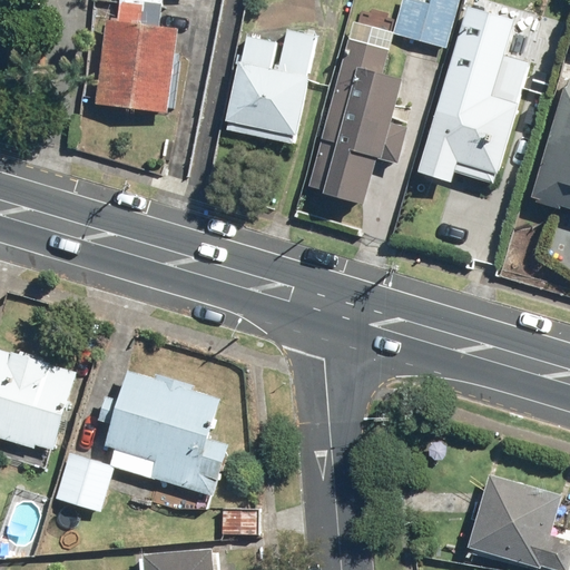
[(431,0),(430,5),(412,0),(402,0),(393,32),(446,48),(459,0),(431,0)]
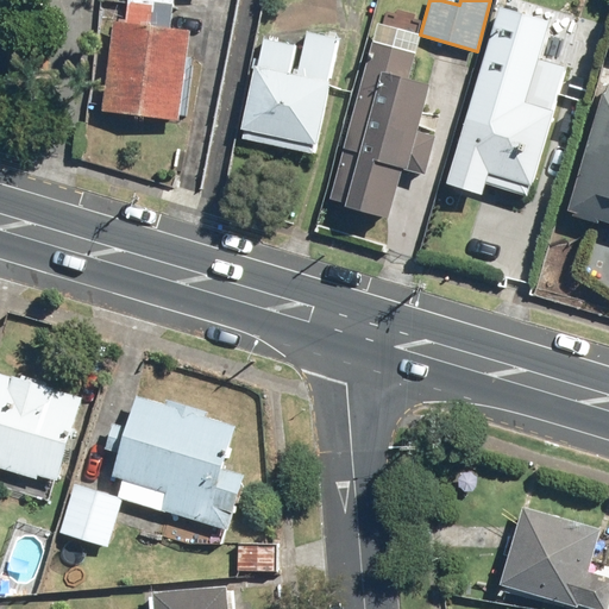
[(608,0),(575,0),(564,41),(596,50),(608,0)]
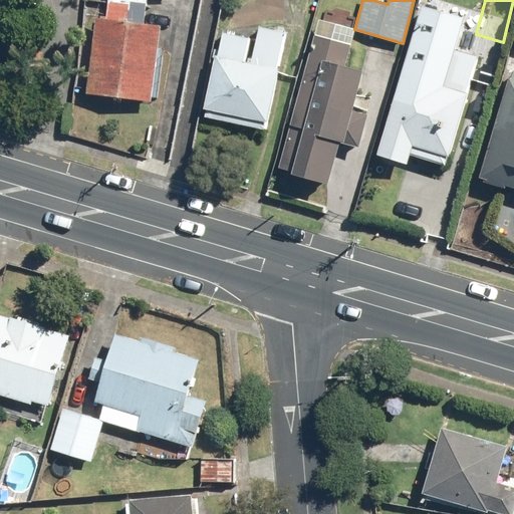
[(163,24),(95,17),(87,93),(155,100),(163,24)]
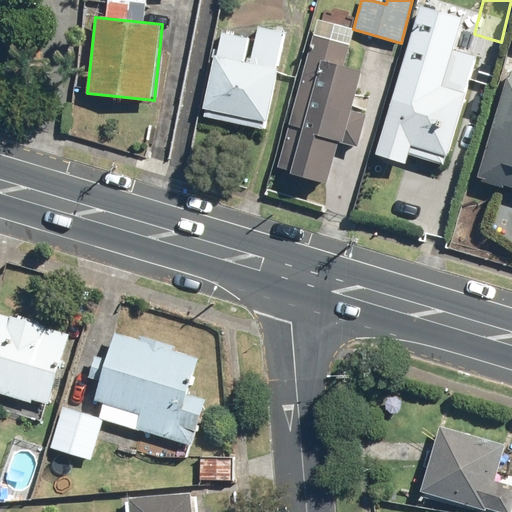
[(355,31),(317,21),(289,128),(359,147),(368,114),(340,107),(350,70),(345,68),(355,31)]
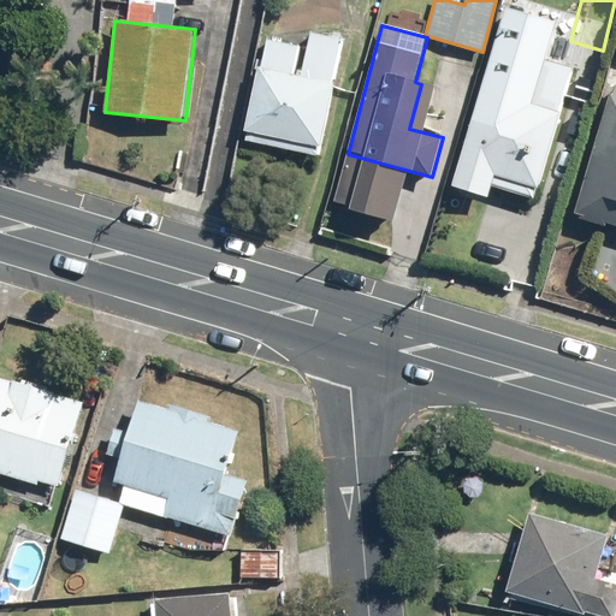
[(301,47),(268,41),(264,65),(260,65),(244,142),(320,158),(336,82),(335,81),(343,40),(313,34),(304,77),(295,75),(301,47)]
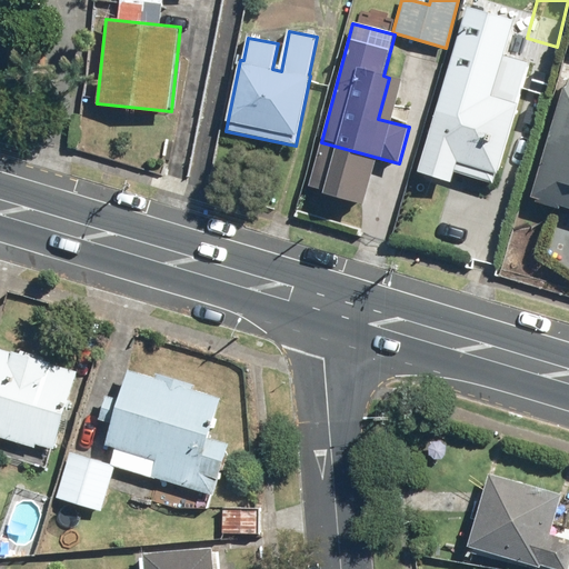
[(525,87),(451,65),(418,171),(453,181),(460,162),(498,175),(525,87)]
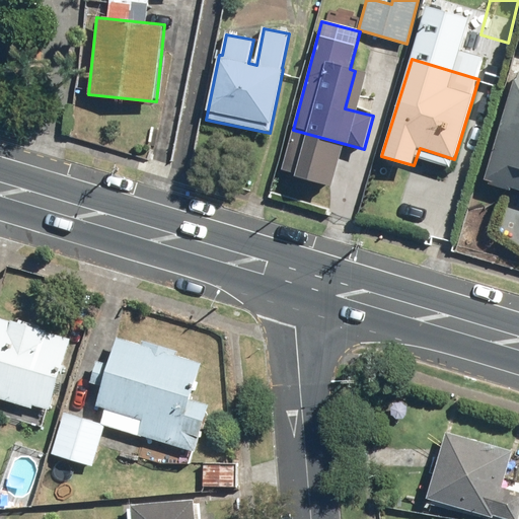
[(518,70),(517,70),(486,181),(518,191),(518,70)]
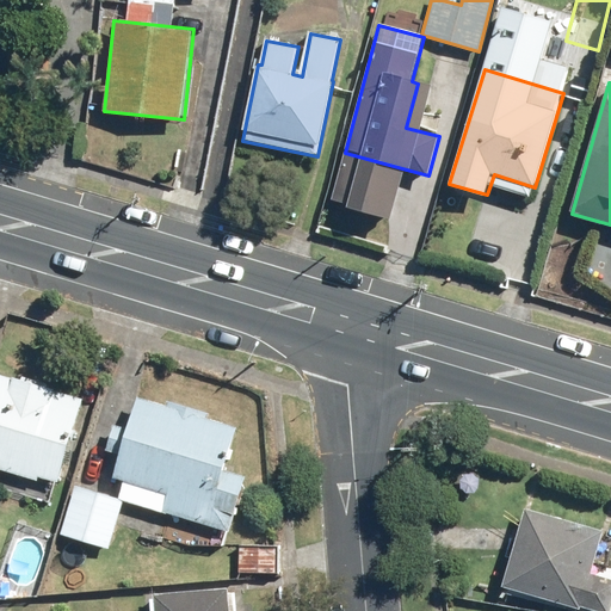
[(0,466),(0,464),(62,482),(87,399),(0,372),(0,466)]
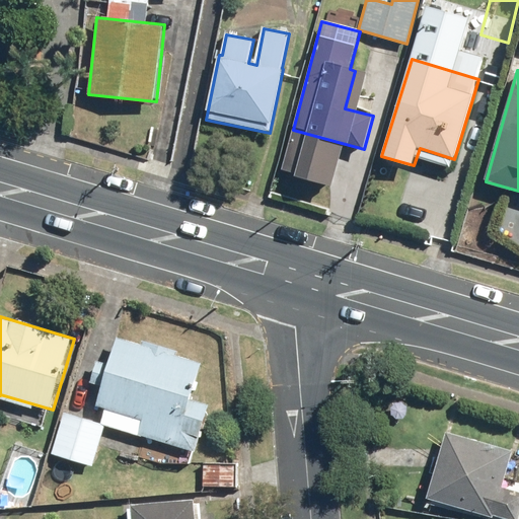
[(140,435),(197,452),(211,403),(193,398),(204,362),(117,337),(96,405),(144,420),(140,435)]
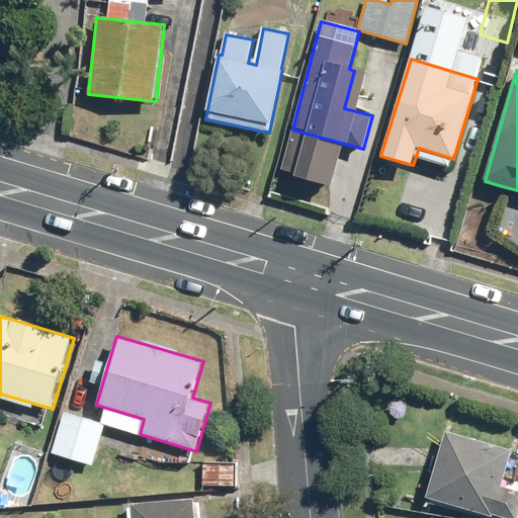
[(50,452),(93,465),(105,423),(63,410),(50,452)]
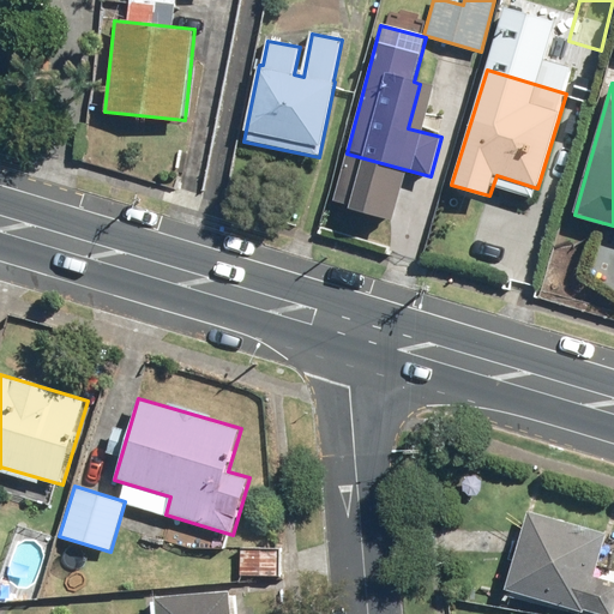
[(507,590),(585,613),(587,609),(603,613),(613,613),(613,581),(595,576),(607,533),(531,510),(507,590)]
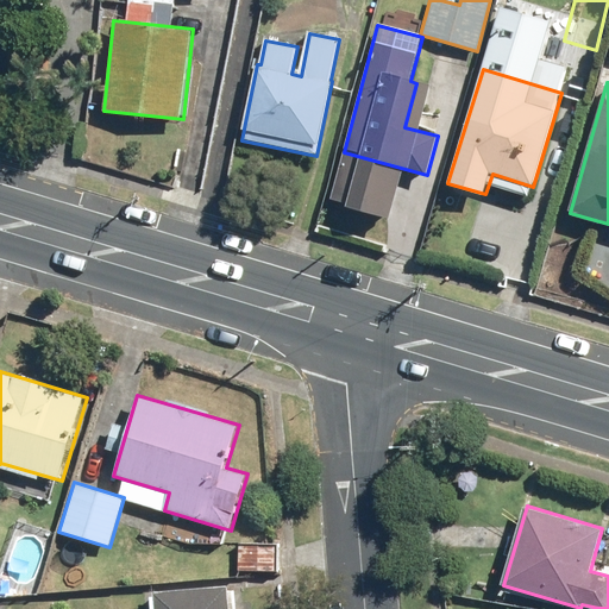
[(232,608),(231,589),(157,594),(157,608),(232,608)]
